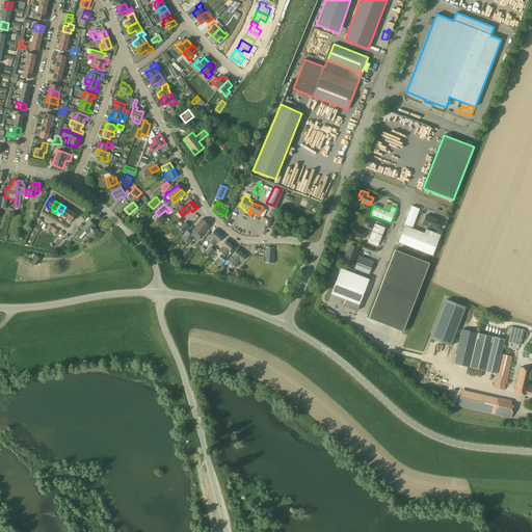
[(405,225),(413,229),(420,209),(411,206),(404,225),(405,225)]
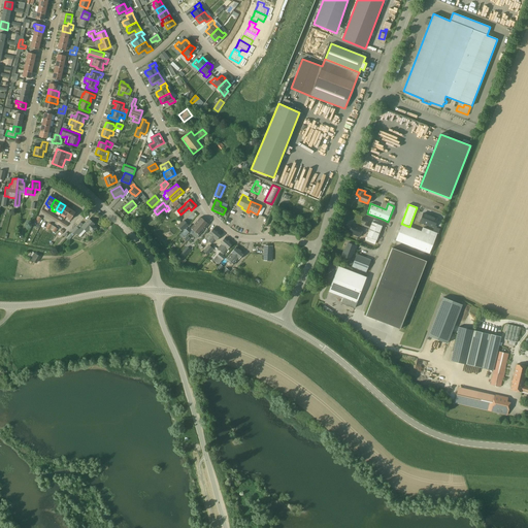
[(66,217),(70,209),(65,205),(61,212),(66,217)]
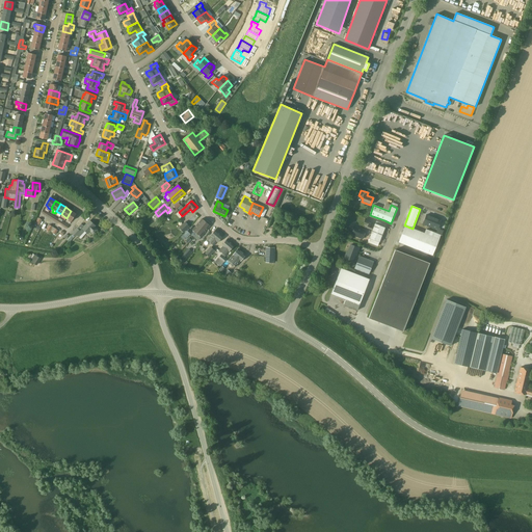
[(71,211),(67,218),(72,221),(76,214),(71,211)]
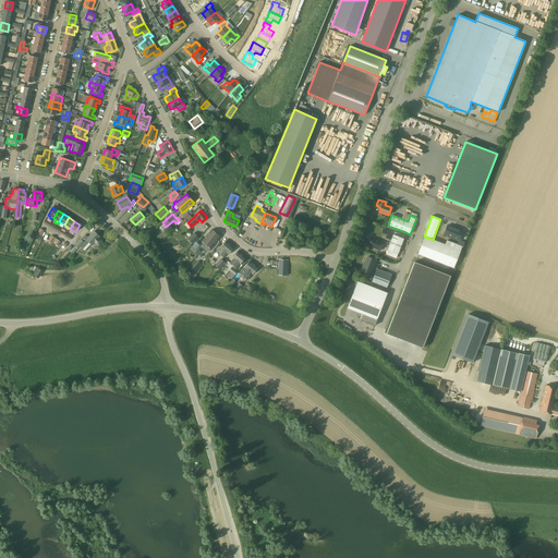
[(455,228),(447,226),(444,235),(451,238),(451,237),(459,240),(463,230),(455,227),(455,228)]
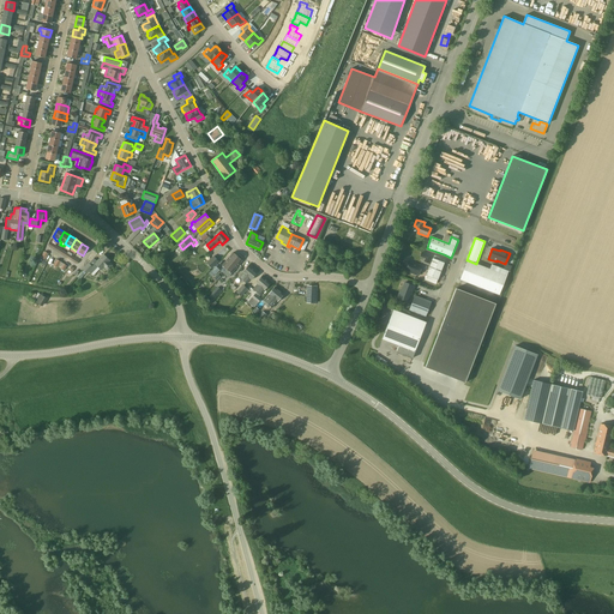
[(227,270),(238,257),(233,253),(222,265),(227,270)]
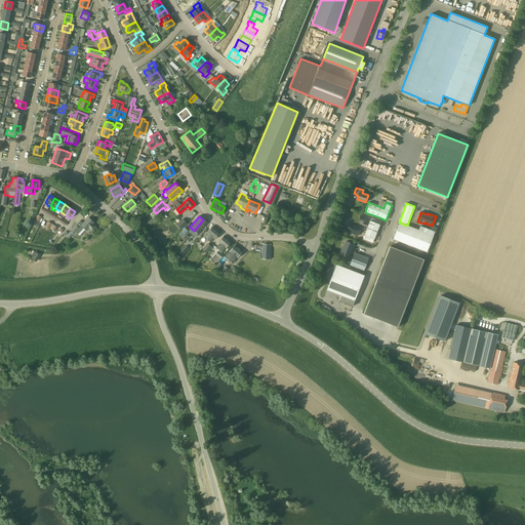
[(93,224),(94,223),(88,217),(84,223),(83,223),(81,226),(79,228),(76,226),(71,231),(74,233),(76,232),(78,234),(83,228),(87,231),(89,229),(92,231),(96,227),(93,224)]
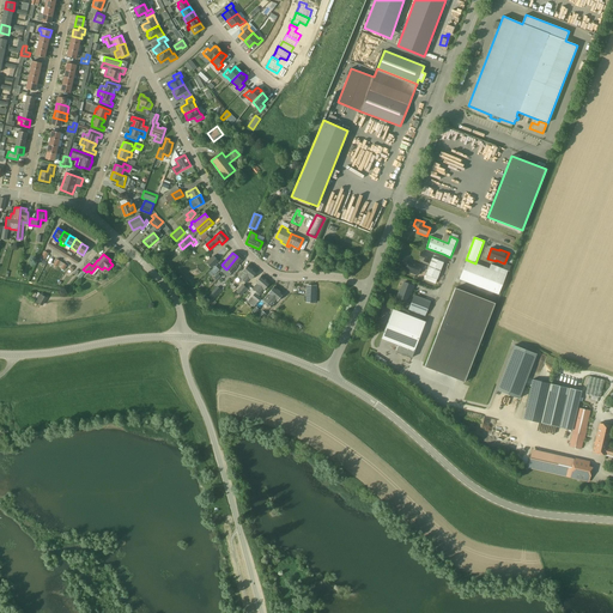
[(211,267),(218,261),(213,256),(206,262),(211,267)]
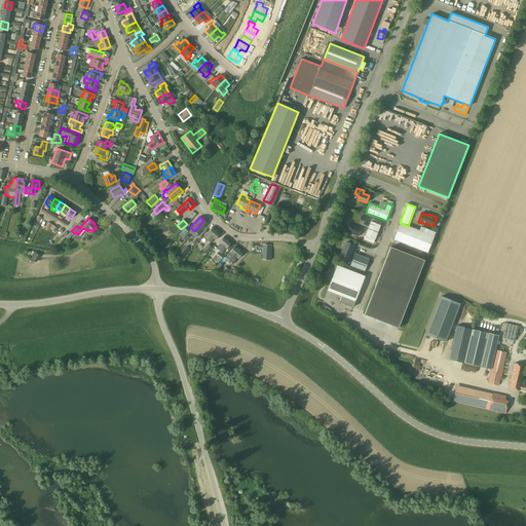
[(203,220),(194,231),(198,234),(208,223),(203,220)]
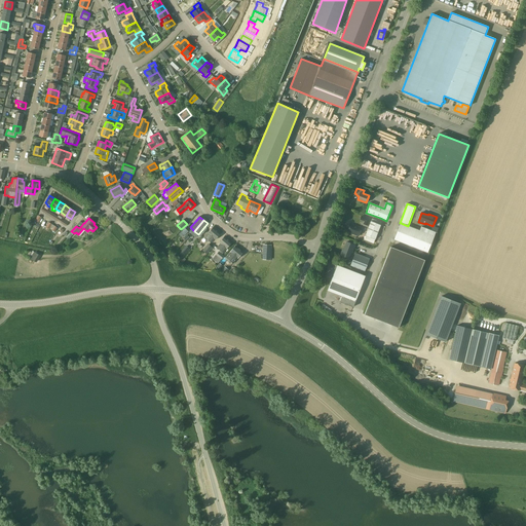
[(375,239),(380,225),(371,221),(365,235),(375,239)]
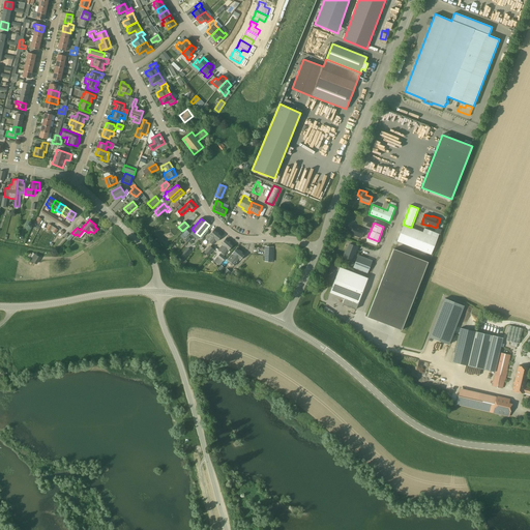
[(422,232),(411,228),(404,225),(398,241),(431,255),(437,238),(439,234),(424,228),(422,232)]
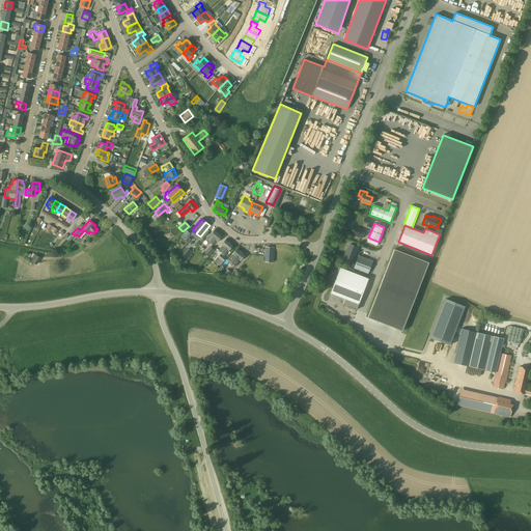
[(362,239),(365,230),(354,226),(351,234),(362,239)]
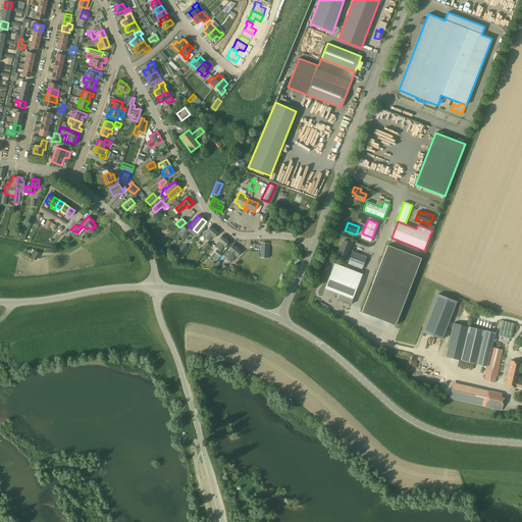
[(213,238),(218,231),(211,225),(203,236),(209,241),(212,237),(213,238)]
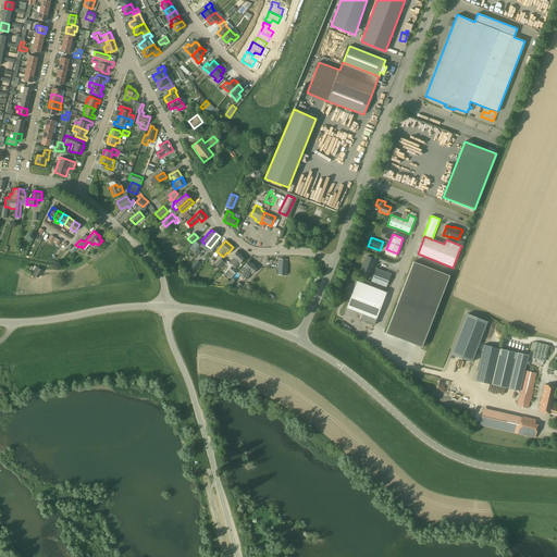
[(236,268),(239,263),(245,258),(237,250),(232,257),(233,258),(230,262),(234,267),(233,268),(232,267),(229,270),(225,274),(231,280),(234,275),(237,271),(235,270),(236,268)]
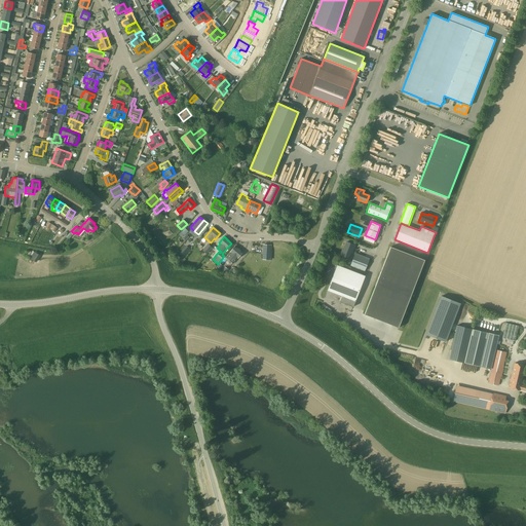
[(352,253),(354,246),(346,242),(344,249),(343,249),(340,255),(349,258),(351,252),(352,253)]
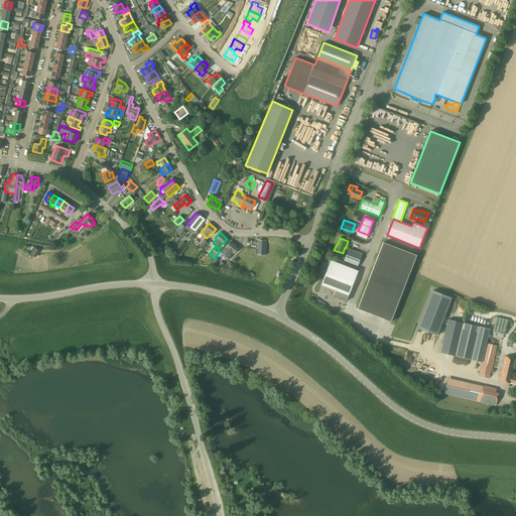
[(203,249),(208,243),(204,239),(199,246),(203,249)]
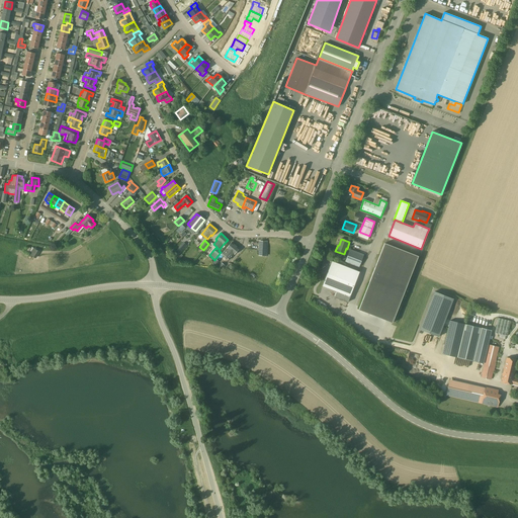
[(230,260),(239,249),(232,242),(223,254),(230,260)]
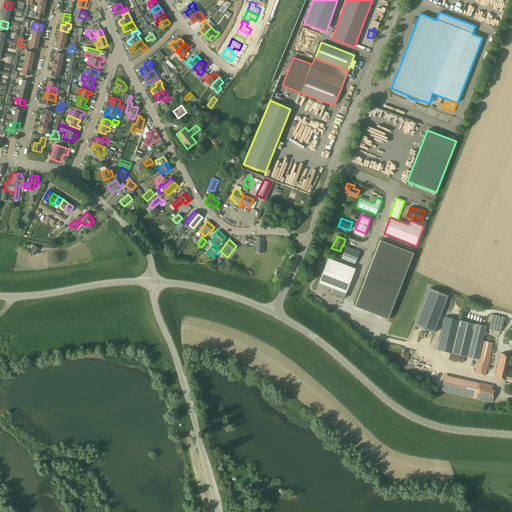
[(180,248),(185,242),(182,240),(177,245),(180,248)]
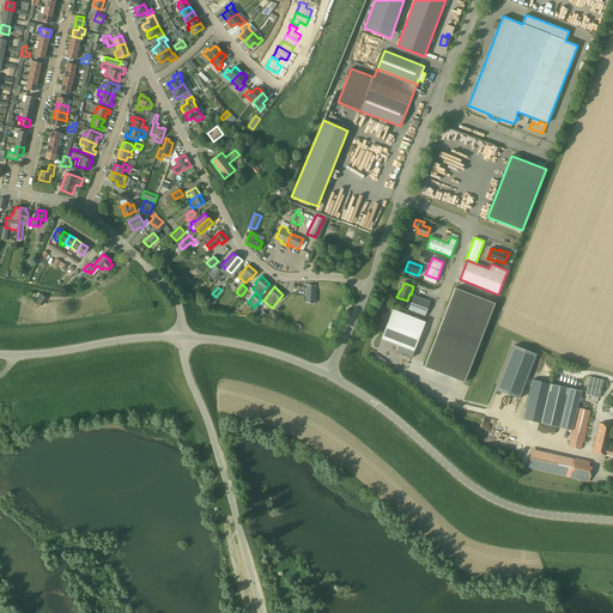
[(465,382),(495,303),(455,287),(425,366),(465,382)]
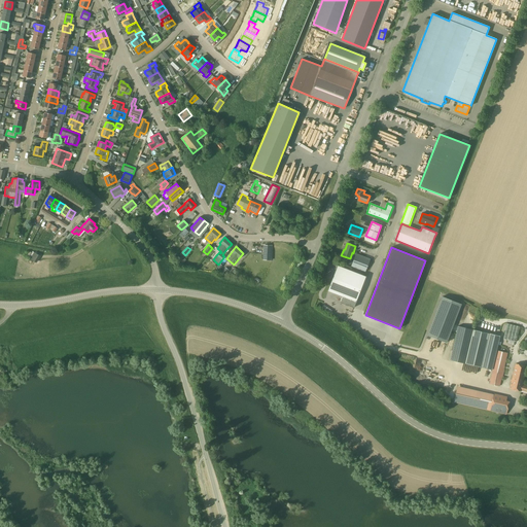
[(37,262),(41,256),(34,252),(30,259),(37,262)]
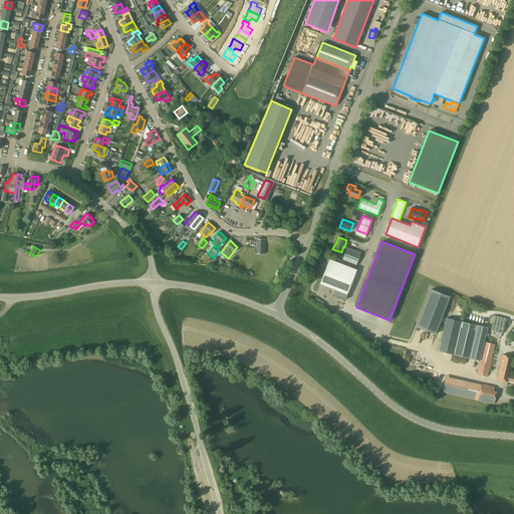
[(356,265),(361,253),(347,247),(342,260),(356,265)]
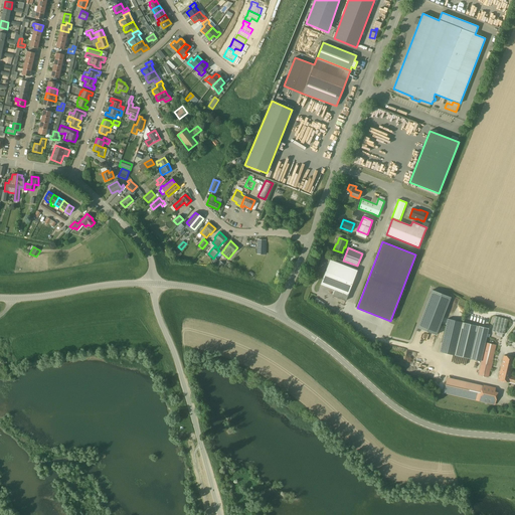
[(346,301),(357,271),(330,260),(329,261),(324,274),(320,284),(335,290),(332,296),(346,301)]
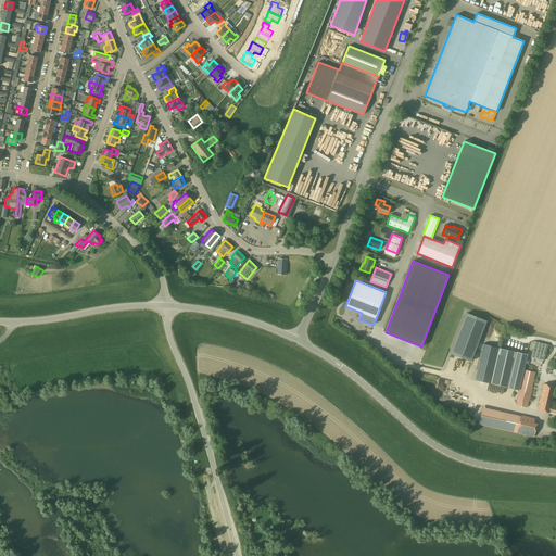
[(487,321),(466,314),(451,354),(460,357),(471,362),(487,321)]
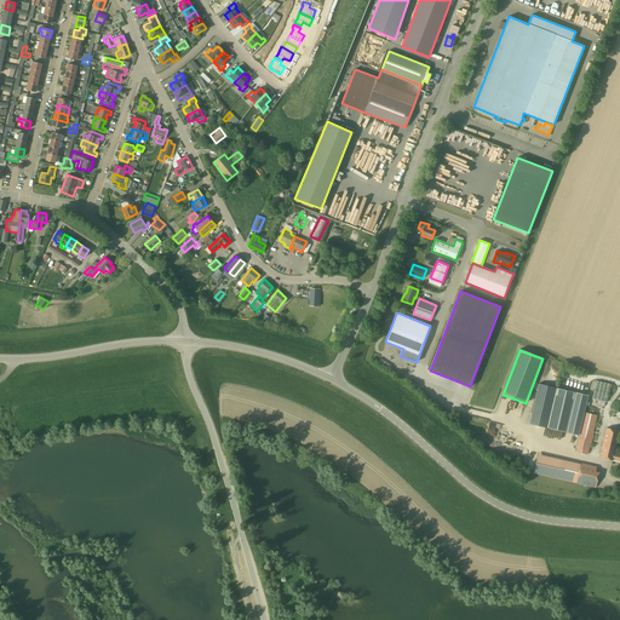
[(612,384),(596,380),(592,399),(607,402),(612,384)]
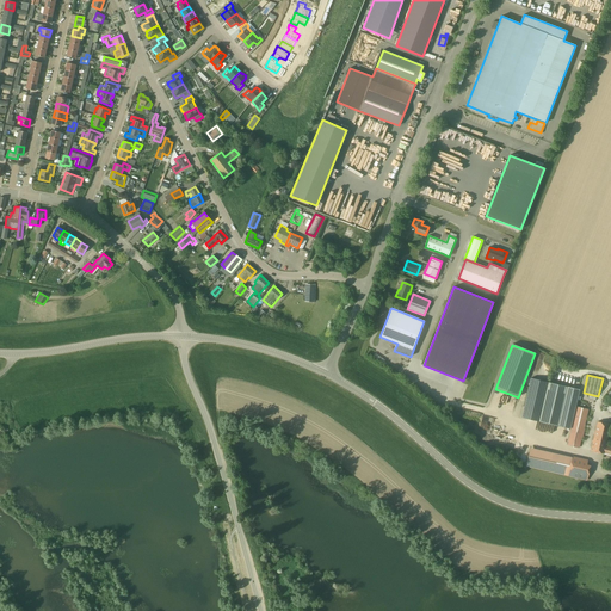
[(571,429),(580,389),(567,387),(549,382),(539,421),(557,426),(571,429)]
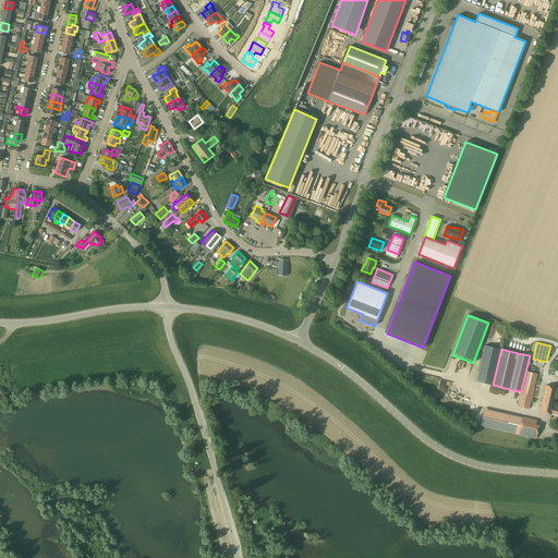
[(530,410),(537,374),(526,371),(518,407),(530,410)]
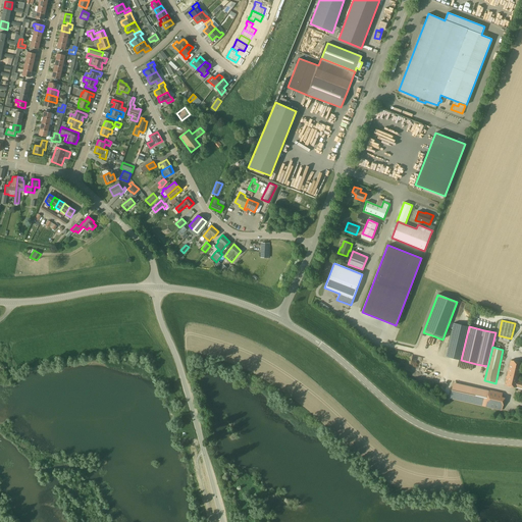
[(518,381),(521,363),(511,360),(505,385),(516,387),(517,387),(518,381)]
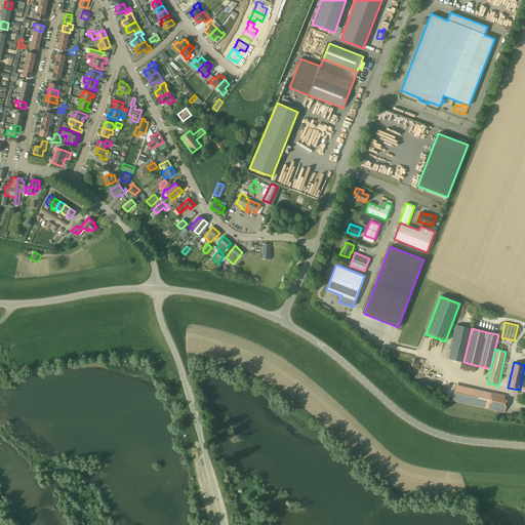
[(491,393),(477,390),(455,385),(451,401),(505,412),(508,400),(503,399),(505,396),(491,393)]
